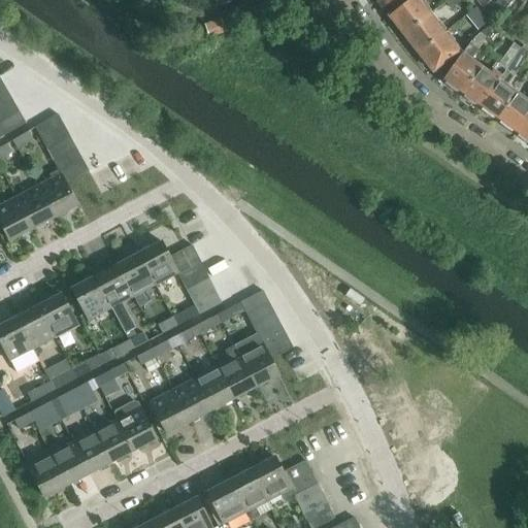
[(404,36),(430,15),(421,4),(426,0),(409,0),(389,17),(404,36)]
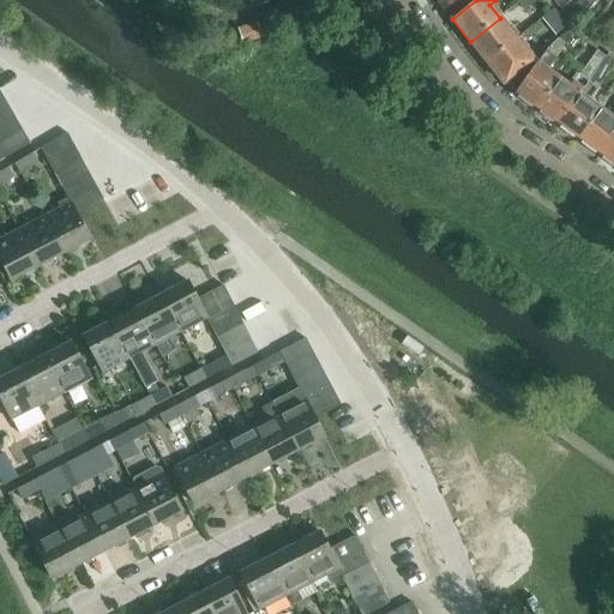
[(537,0),(523,0),(518,4),(524,11),(537,0)]
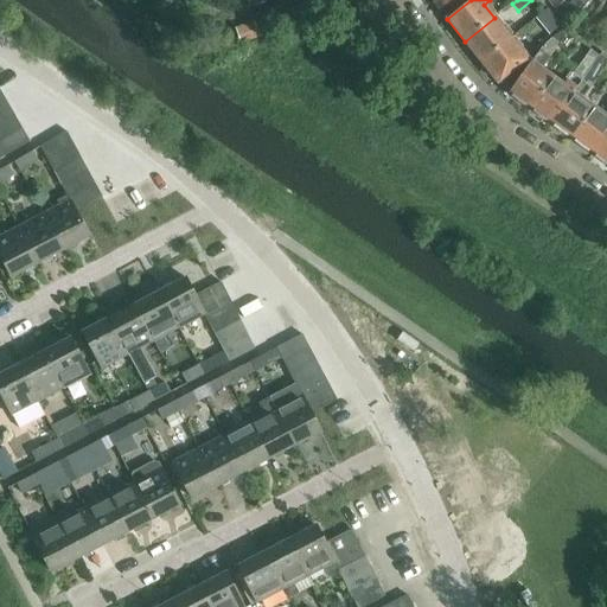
[(574,0),(570,4),(581,12),(589,0),(595,0),(602,5),(605,0),(574,0)]
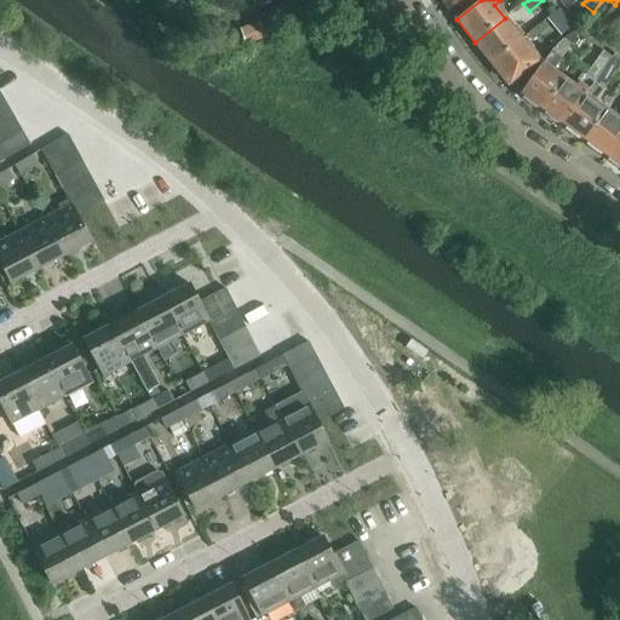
[(506,17),(505,18),(475,42),(492,63),(522,40),(511,27),(514,26),(506,17)]
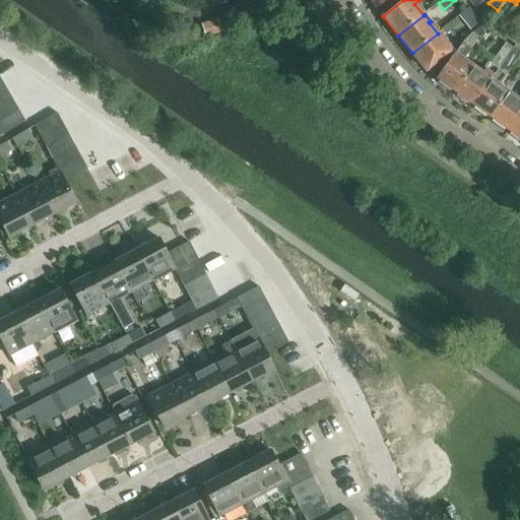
[(480,22),(474,15),(463,24),(470,31),(480,22)]
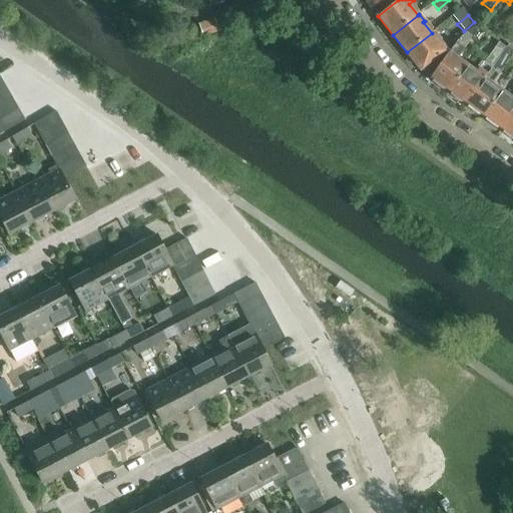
[(432,33),(407,52),(421,70),(447,49),(441,42),(440,43),(432,33)]
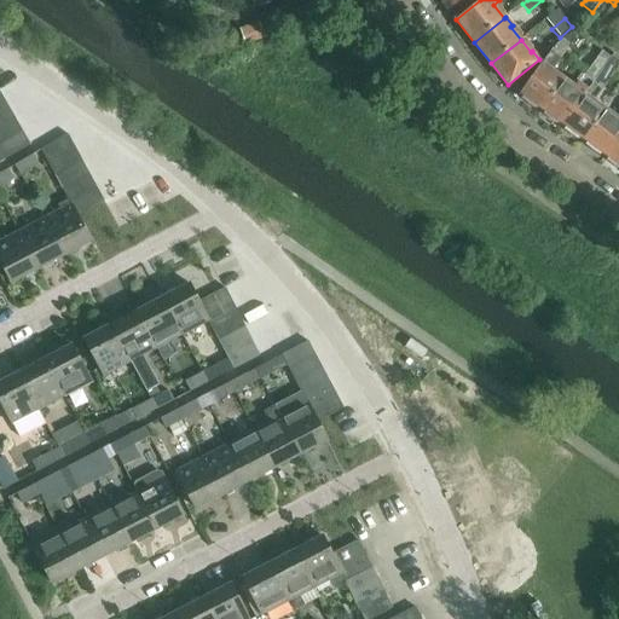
[(541,111),(563,79),(554,71),(571,47),(562,40),(542,62),(530,77),(526,75),(513,87),(520,92),(519,94),(541,111)]
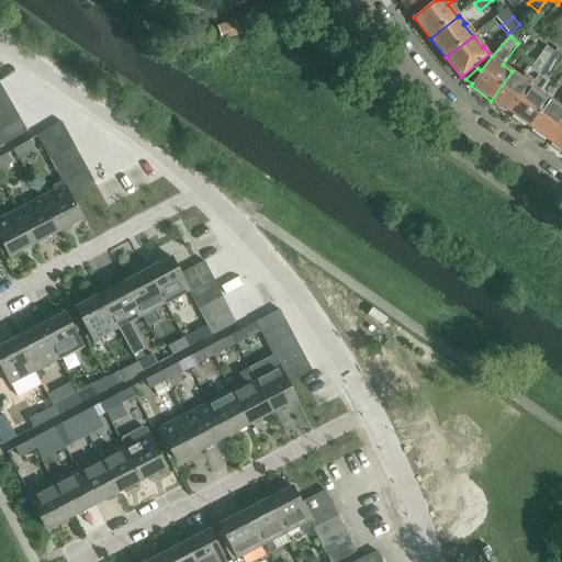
[(521,79),(512,71),(491,101),(509,114),(547,63),(554,54),(546,47),(539,57),(531,68),(530,67),(521,79)]
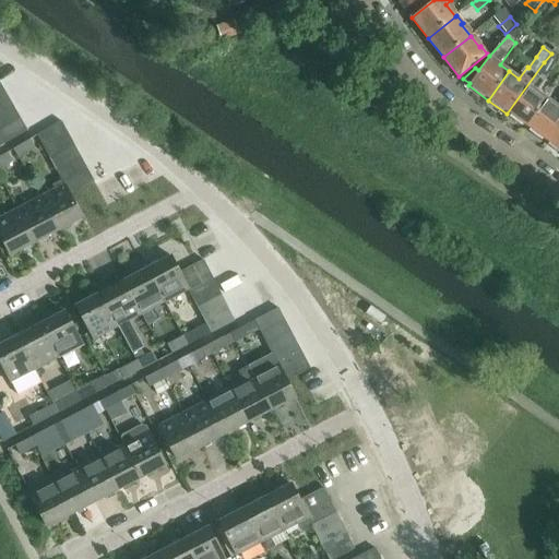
[(544,62),(507,114),(526,128),(547,99),(537,92),(558,61),(558,51),(554,48),(554,49),(551,54),(544,62)]
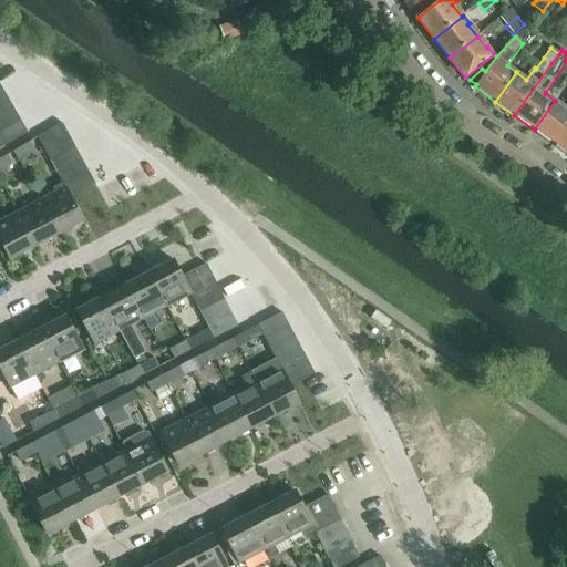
[(0,116),(13,109),(7,98),(0,100),(0,116)]
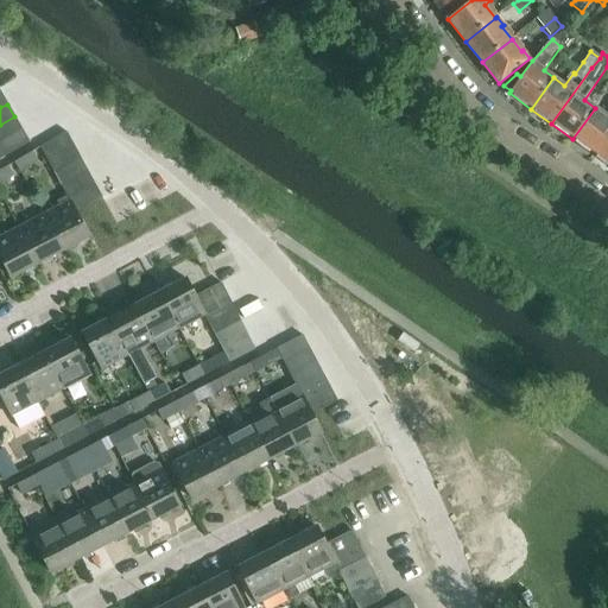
[(607,113),(607,115),(595,108),(572,139),(593,153),(607,132),(607,113)]
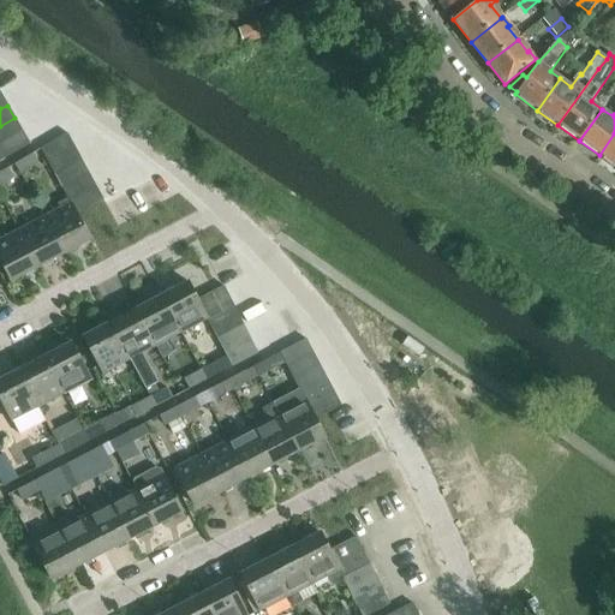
[(0,143),(22,131),(15,118),(0,126),(0,143)]
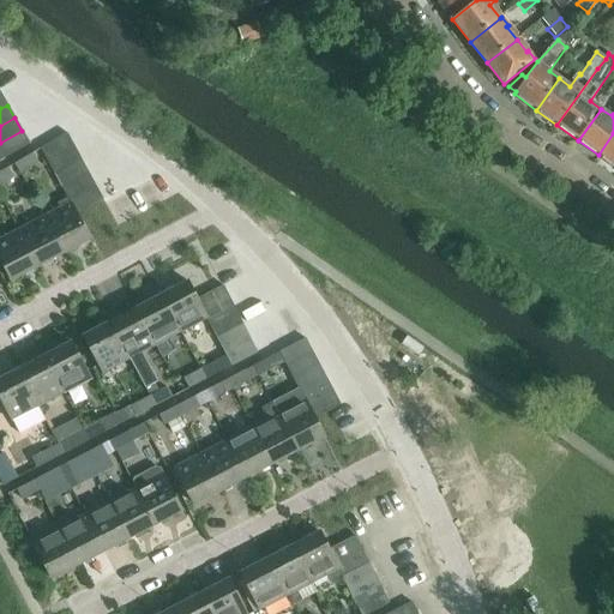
[(30,144),(22,131),(0,143),(0,154),(4,160),(30,144)]
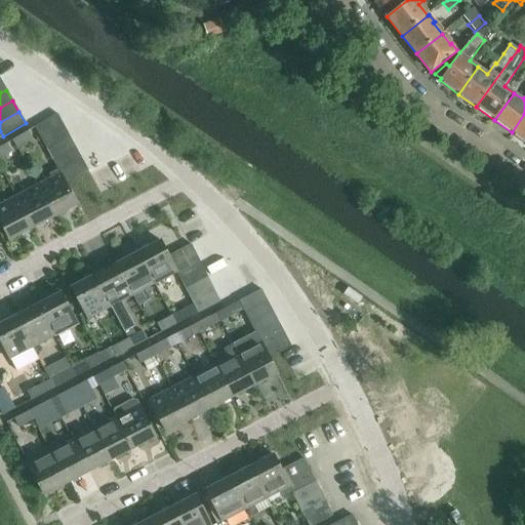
[(41,138),(64,125),(57,114),(35,127),(41,138)]
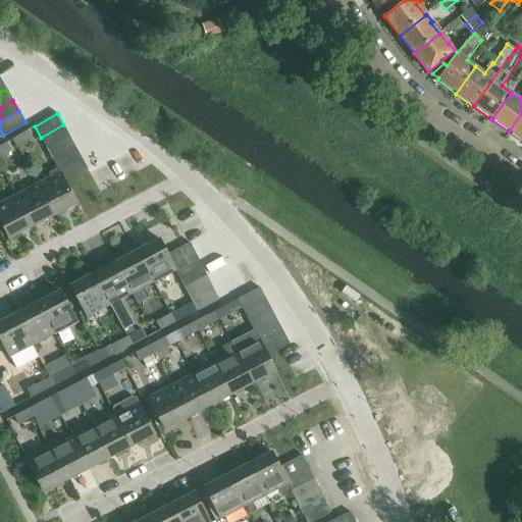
[(521,113),(509,132),(521,141),(521,113)]
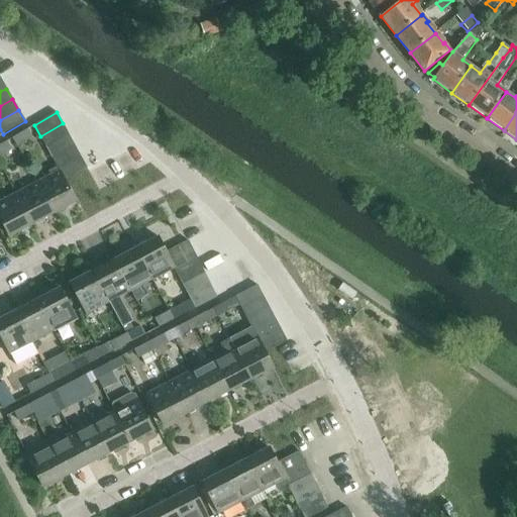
[(63,123),(40,136),(46,147),(68,134),(63,123)]
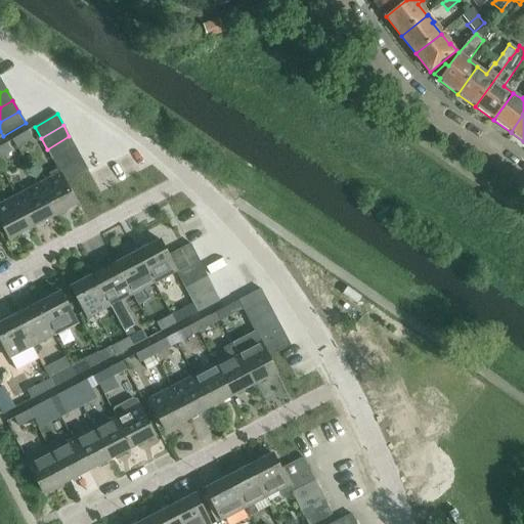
[(12,140),(17,148),(32,140),(27,132),(12,140)]
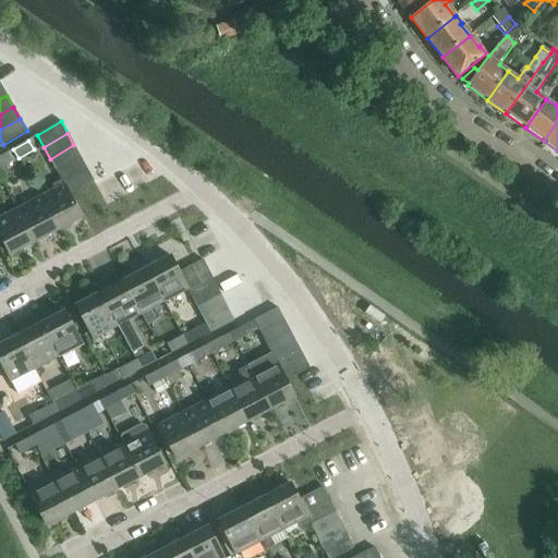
[(73,145),(50,159),(57,170),(80,157),(73,145)]
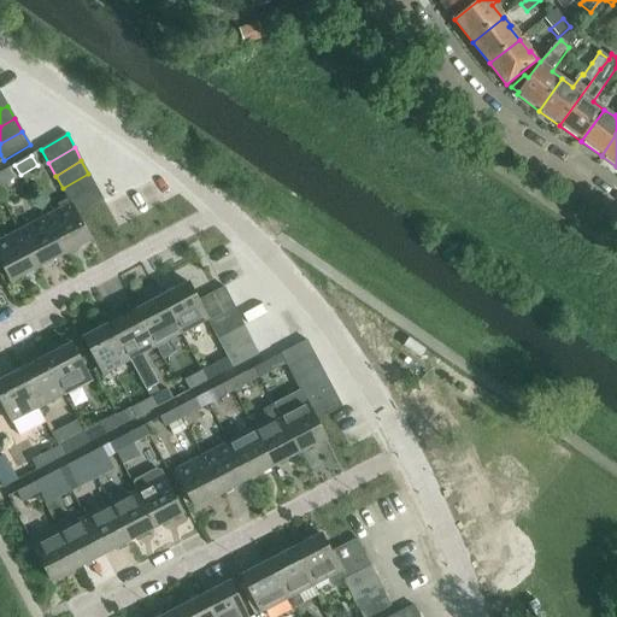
[(0,172),(0,186),(13,180),(7,169),(0,172)]
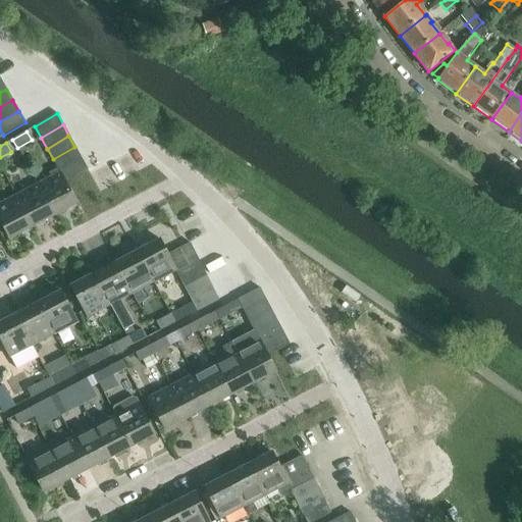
[(74,147),(53,159),(57,168),(58,168),(59,171),(81,158),(74,147)]
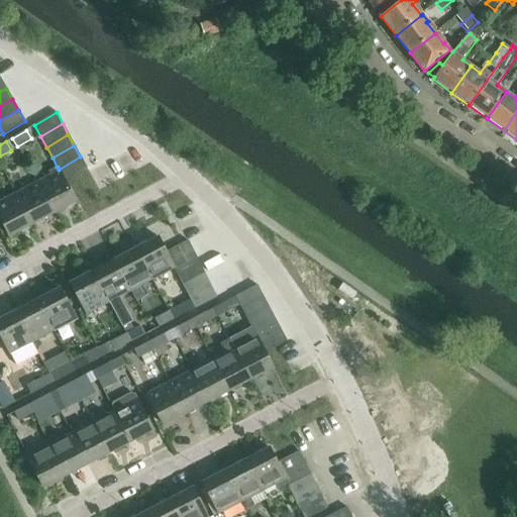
[(80,157),(59,170),(60,171),(64,180),(87,168),(80,157)]
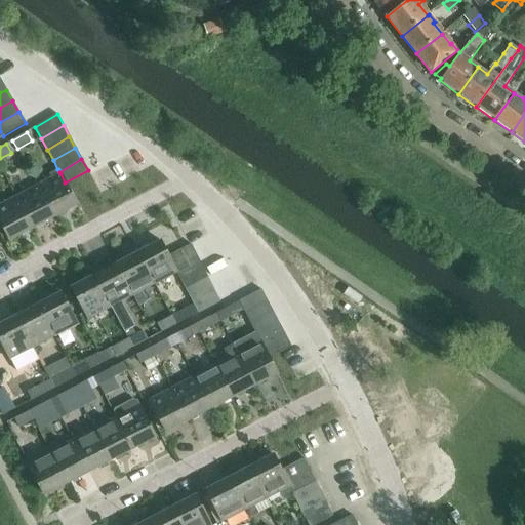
[(50,178),(38,186),(54,217),(77,205),(65,183),(61,173),(59,172),(58,169),(57,169),(48,174),(50,178)]
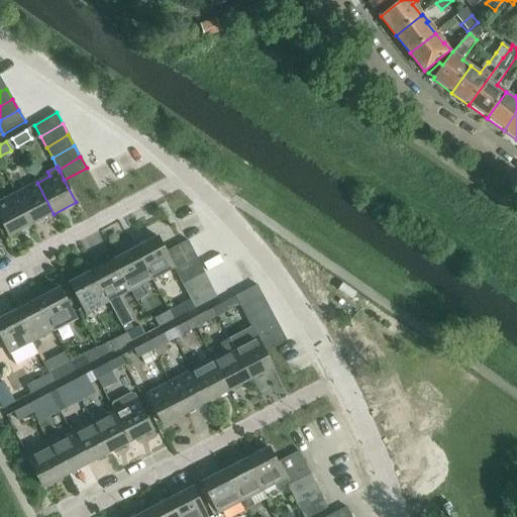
[(37,183),(16,194),(32,225),(54,214),(37,183)]
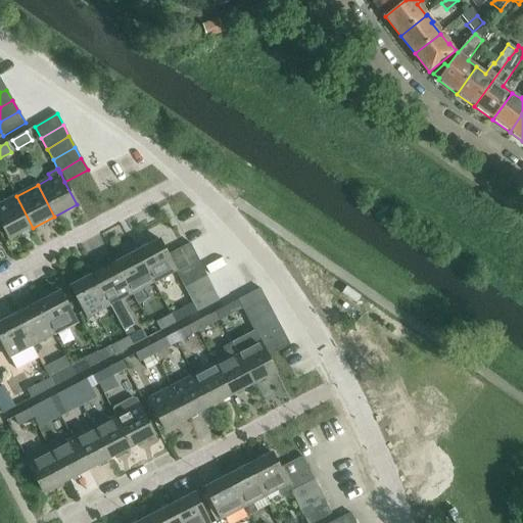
[(33,228),(16,196),(0,203),(0,220),(10,239),(33,228)]
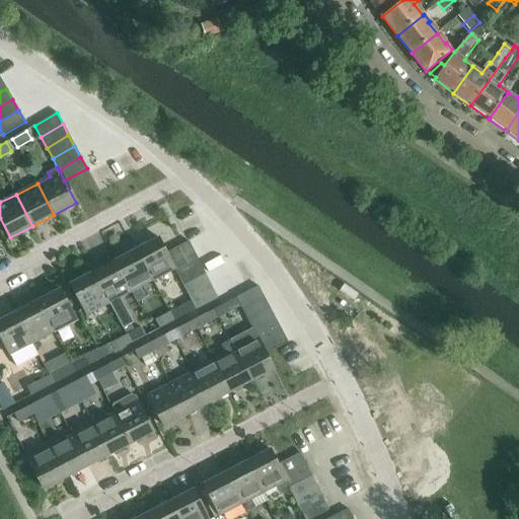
[(166,253),(158,238),(136,249),(153,281),(174,270),(175,269),(172,265),(166,253)]
